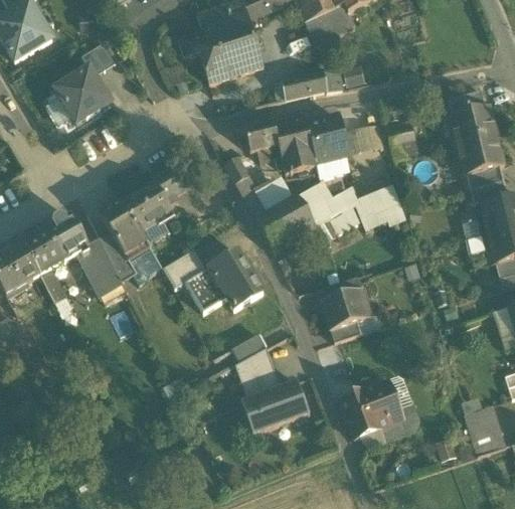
[(3,0),(11,14),(29,3),(34,0),(3,0)]
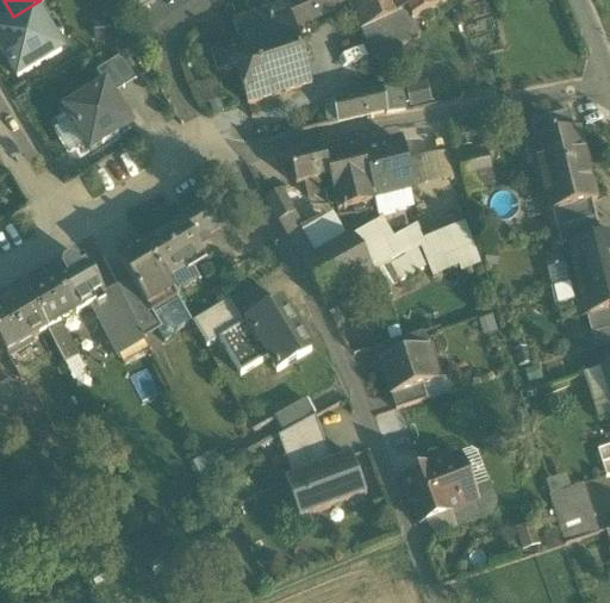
[(119,0),(112,5),(120,18),(149,0),(119,0)]
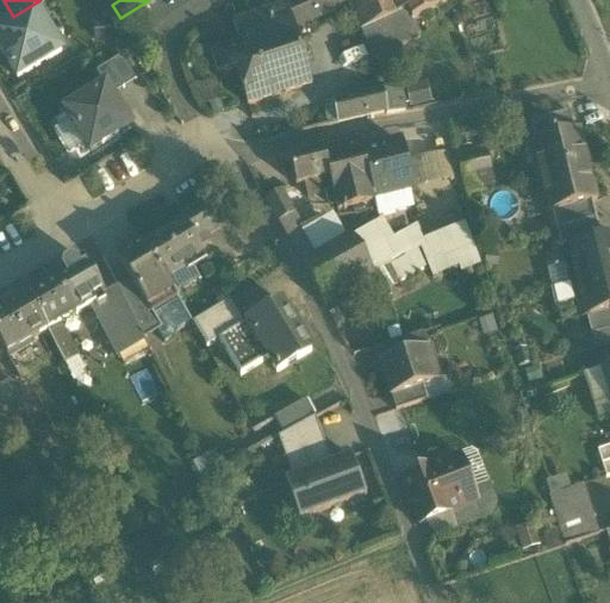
[(298,36),(292,19),(286,0),(282,0),(232,17),(240,37),(244,53),(298,36)]
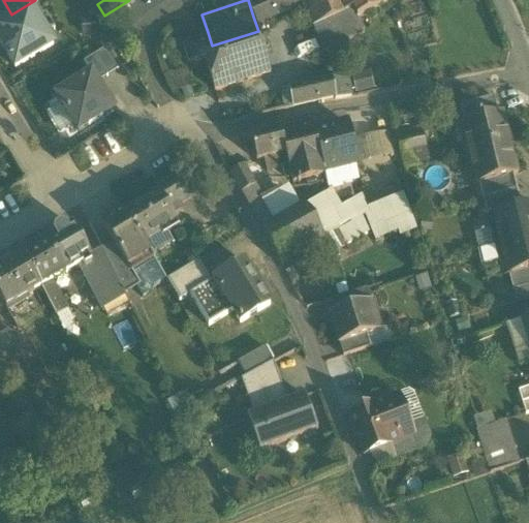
[(248,0),(253,17),(259,14),(260,17),(293,2),(292,0),(248,0)]
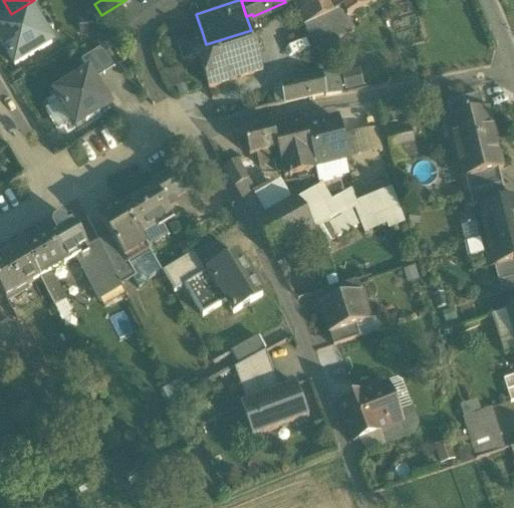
[(292,0),(303,23),(342,5),(346,14),(347,13),(375,1),(374,0),(292,0)]
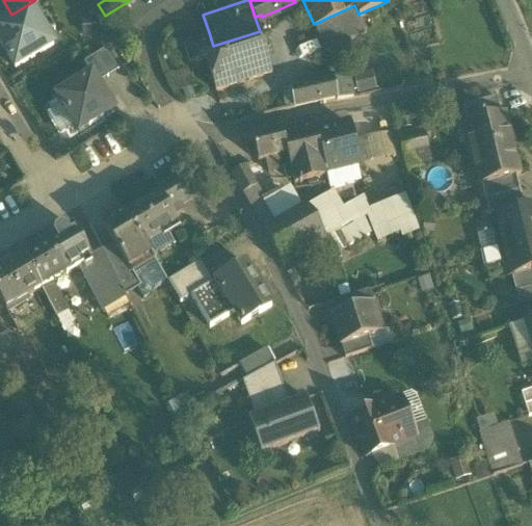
[(53,41),(30,3),(11,15),(0,21),(0,38),(15,63),(53,41)]
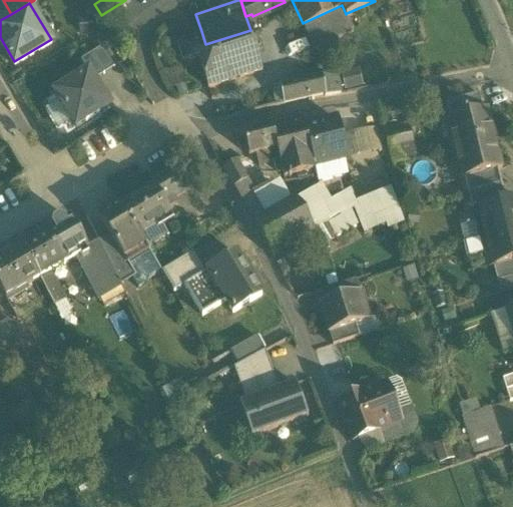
[(353,27),(347,13),(346,14),(342,5),(303,23),(313,45),(353,27)]
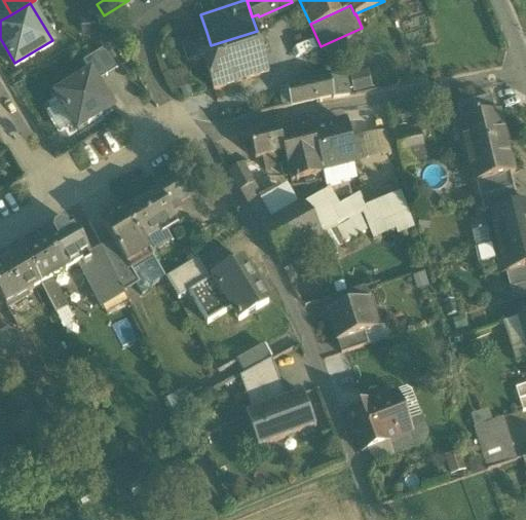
[(95,13),(81,14),(81,30),(96,30),(95,13)]
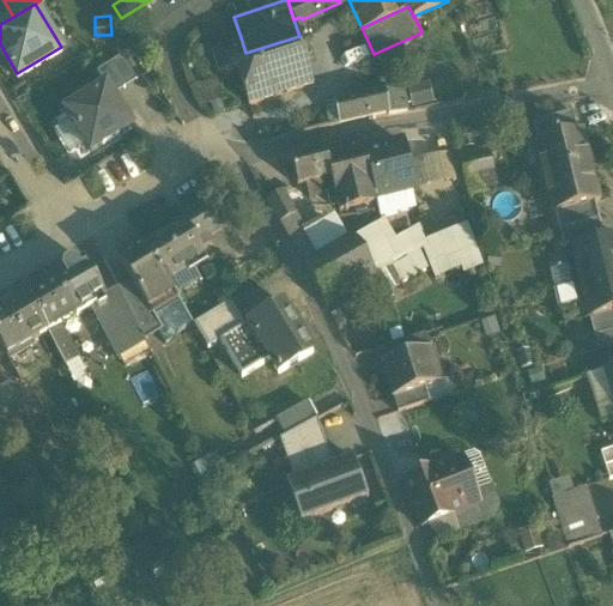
[(313,79),(299,36),(246,53),(241,37),(213,47),(219,67),(237,65),(249,100),(313,79)]
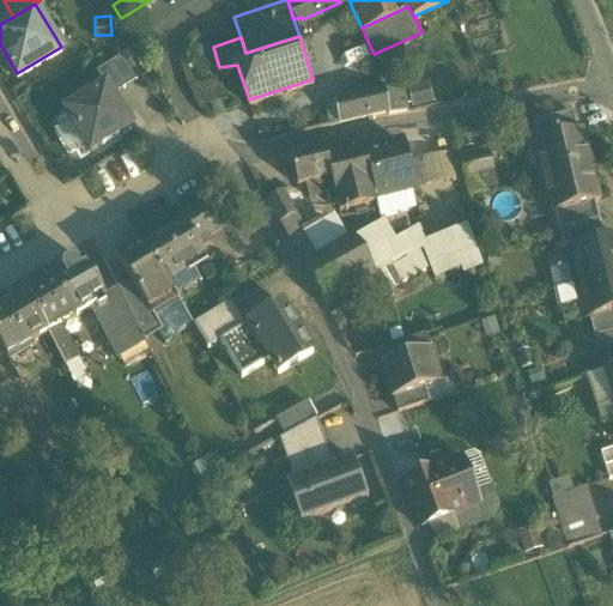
[(121,53),(109,60),(123,84),(135,77),(121,53)]
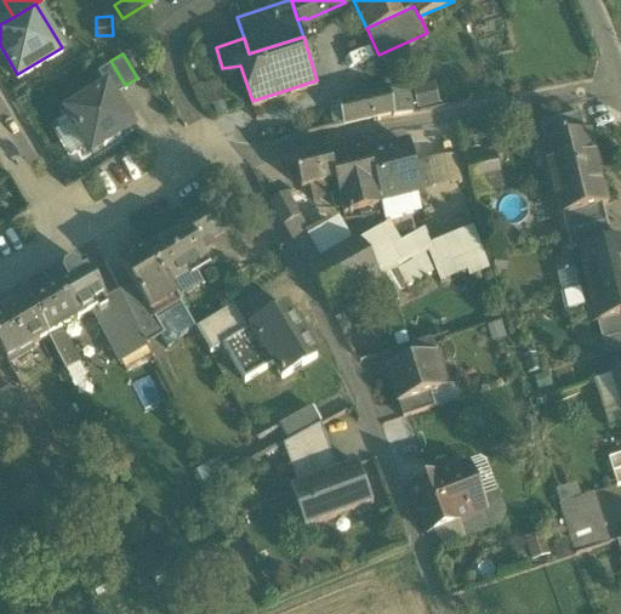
[(125,85),(110,61),(97,68),(113,94),(125,85)]
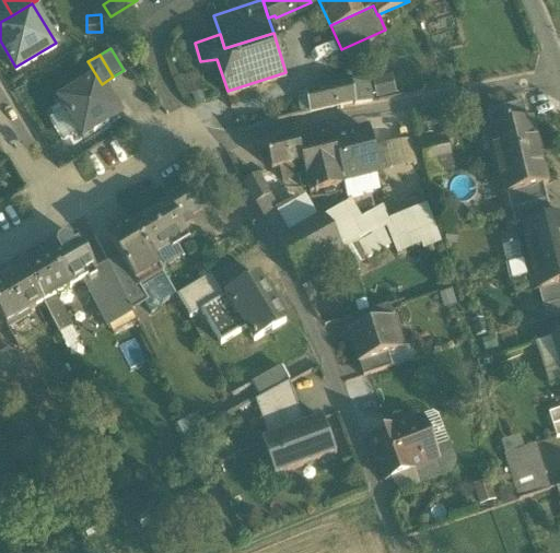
[(179,73),(187,92),(205,85),(197,67),(179,73)]
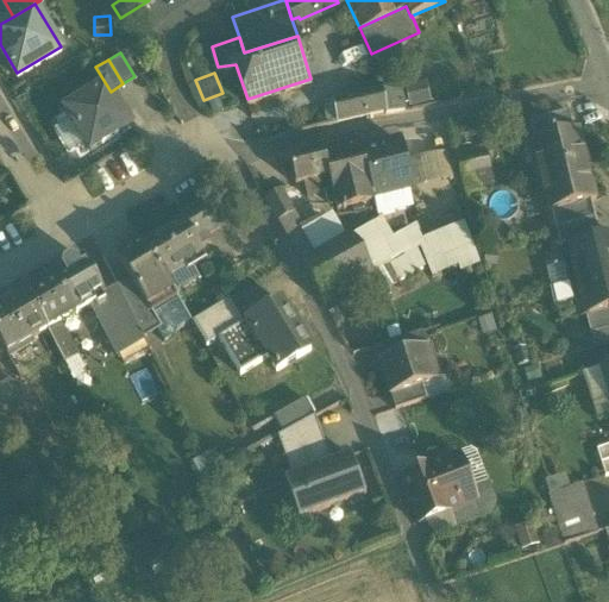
[(426,77),(405,80),(408,101),(431,98),(426,77)]
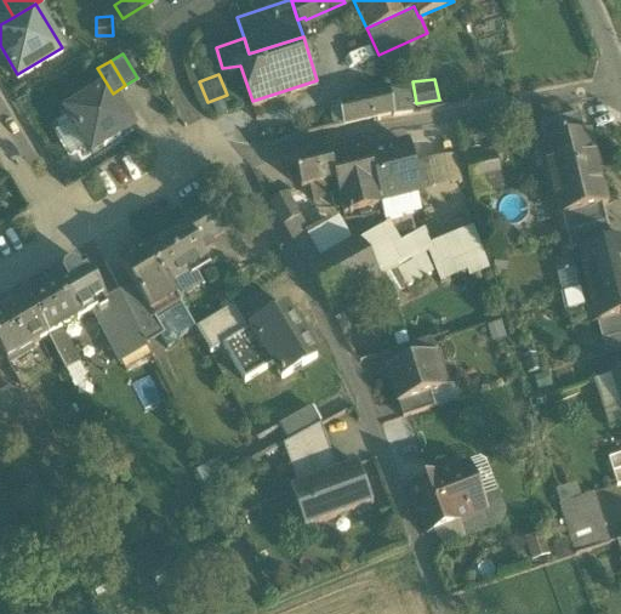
[(107,83),(93,91),(95,91),(78,102),(78,101),(64,109),(70,118),(85,142),(91,151),(103,143),(103,142),(120,132),(132,125),(125,112),(114,96),(107,83)]
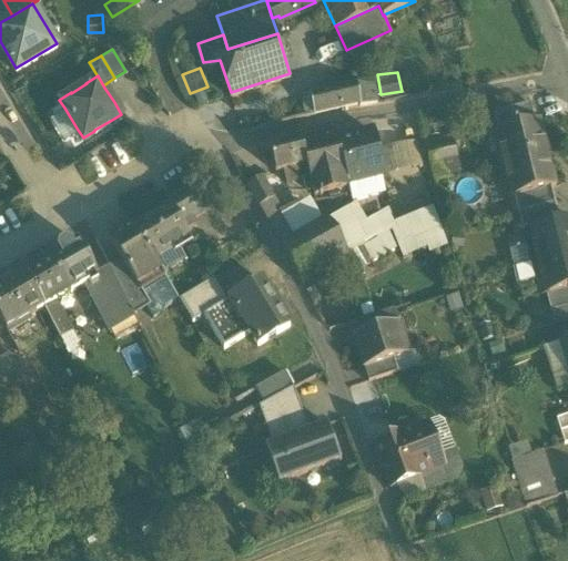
[(302,90),(306,112),(314,110),(315,110),(314,109),(327,105),(358,100),(356,79),(310,89),(302,90)]
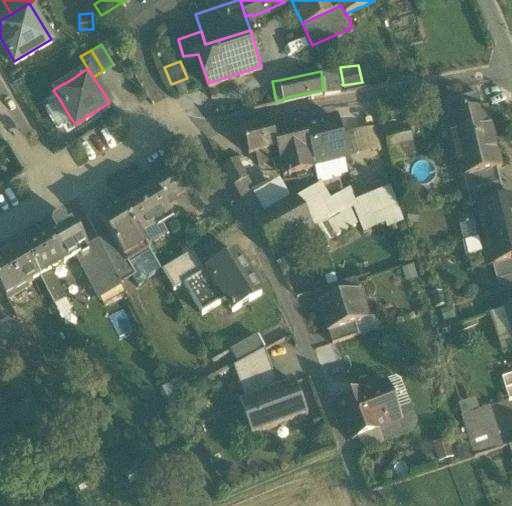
[(323,90),(324,91),(339,89),(337,73),(321,71),(323,90)]
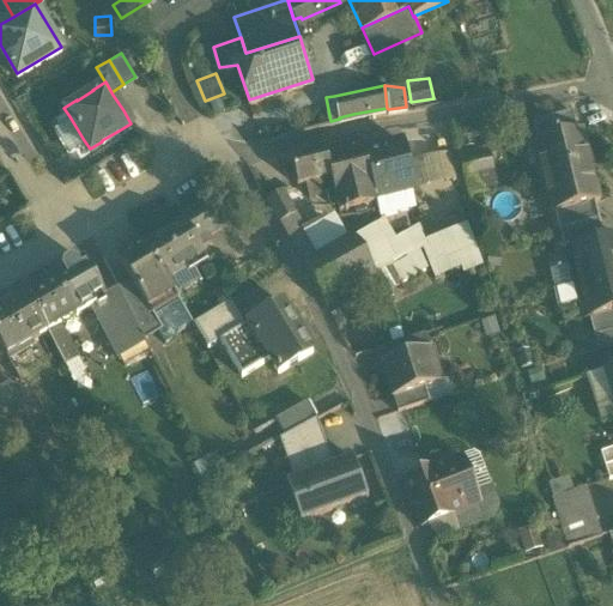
[(532,119),(536,138),(576,128),(572,109),(532,119)]
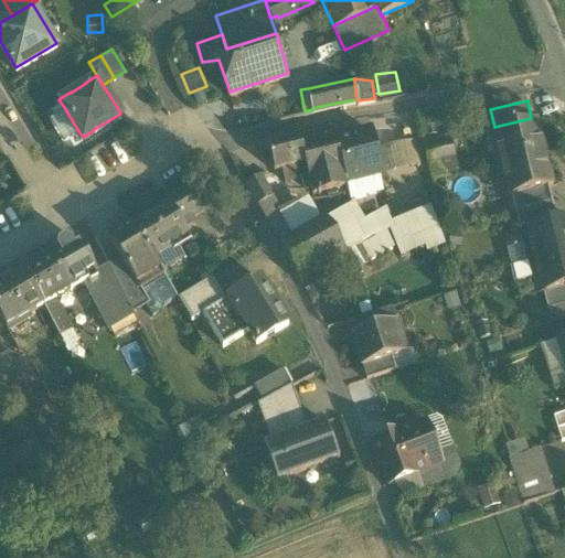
[(77,129),(64,107),(50,115),(63,138),(77,129)]
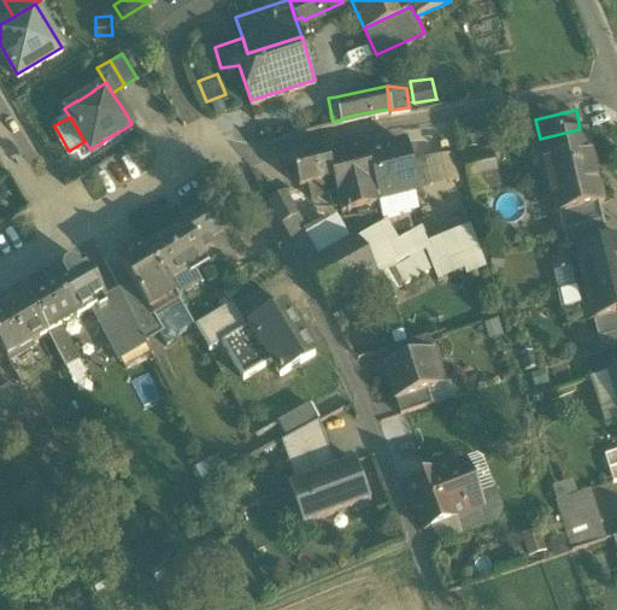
[(540,158),(545,175),(594,163),(585,128),(580,129),(540,139),(545,157),(540,158)]
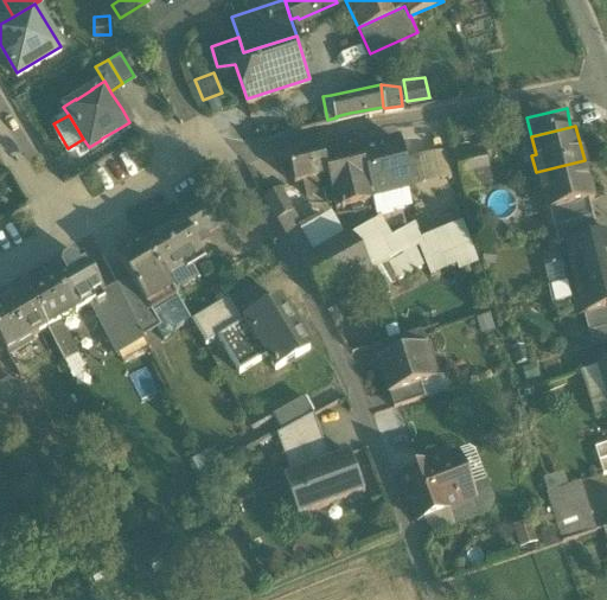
[(327,172),(336,204),(372,195),(371,192),(359,146),(356,134),(321,142),(327,172)]
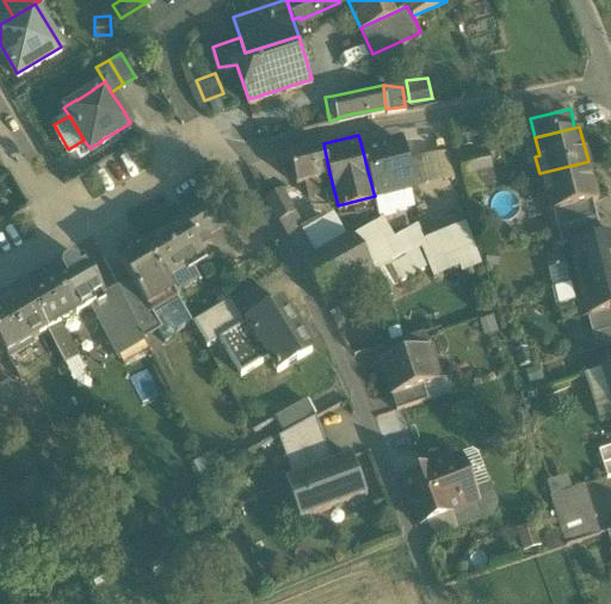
[(401,136),(362,147),(374,193),(409,184),(412,184),(401,136)]
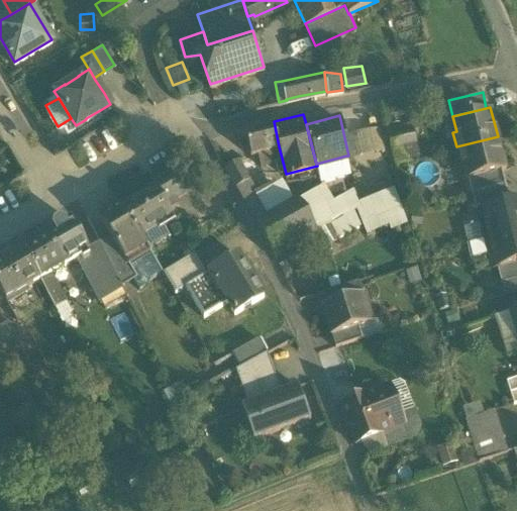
[(245,128),(251,152),(279,146),(274,121),(245,128)]
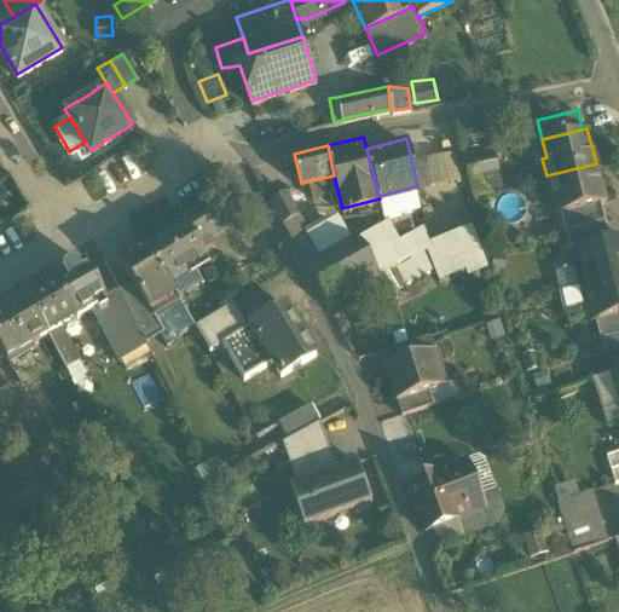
[(462,175),(455,148),(414,157),(421,185),(462,175)]
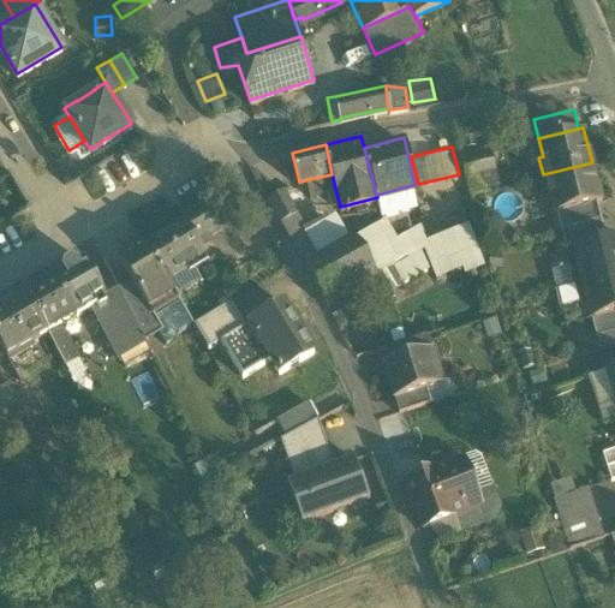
[(461,158),(465,173),(490,167),(487,152),(461,158)]
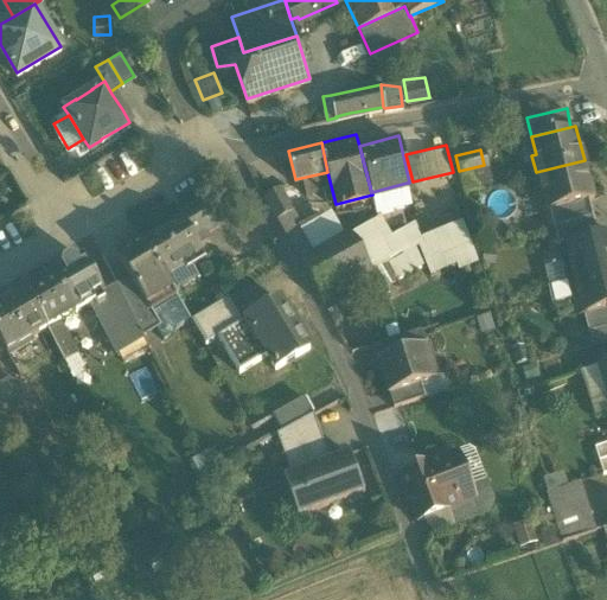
[(593,196),(585,160),(536,172),(540,190),(544,189),(549,206),(588,197),(593,196)]
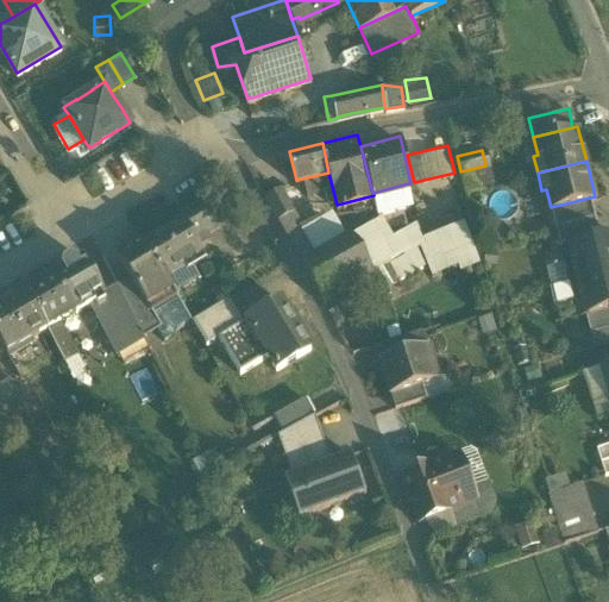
[(489,185),(485,165),(460,171),(465,189),(489,185)]
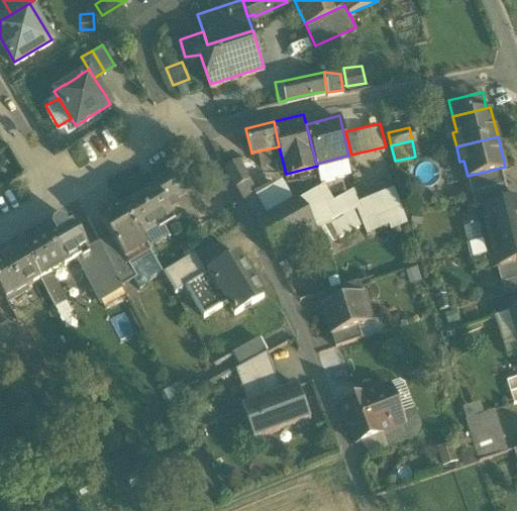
[(350,172),(346,156),(316,164),(317,166),(321,180),(350,172)]
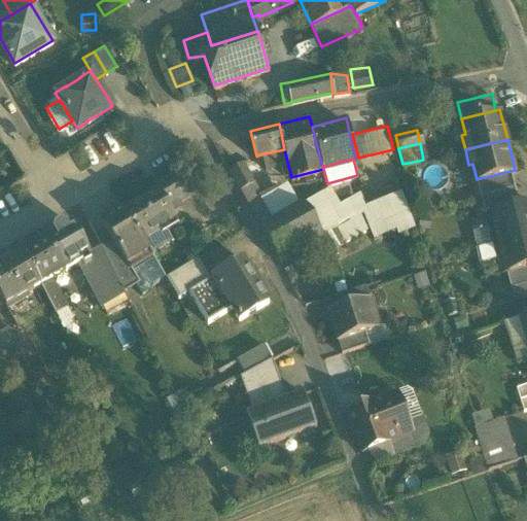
[(230,168),(247,199),(260,192),(243,161),(230,168)]
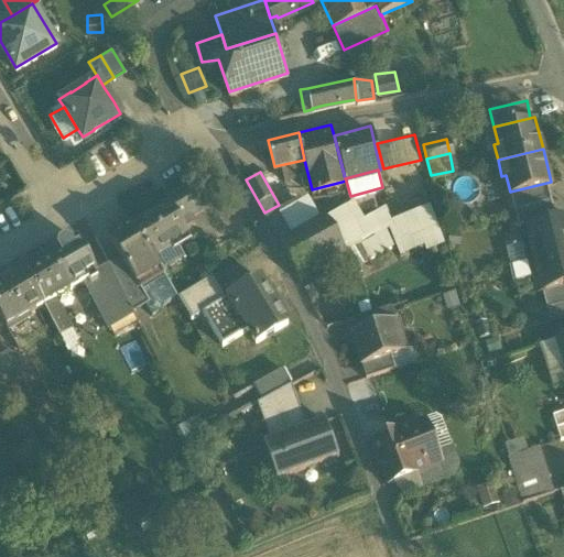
[(182,188),(194,209),(210,199),(197,177),(182,188)]
